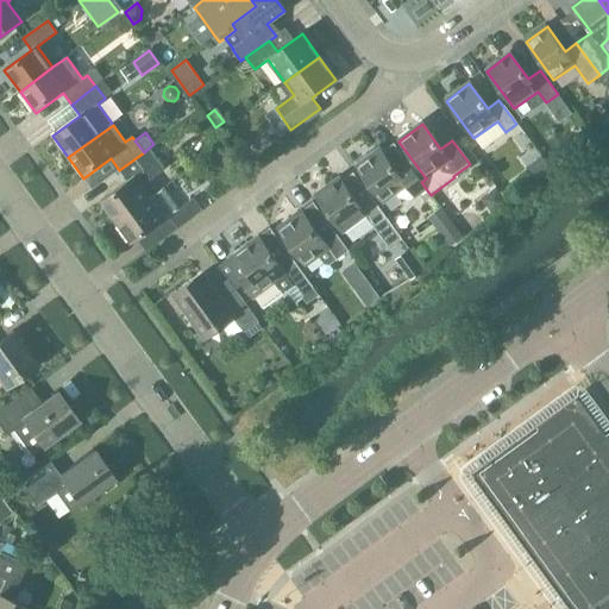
[(281,133),(275,137),(274,144),(277,150),(287,143),(281,133)]
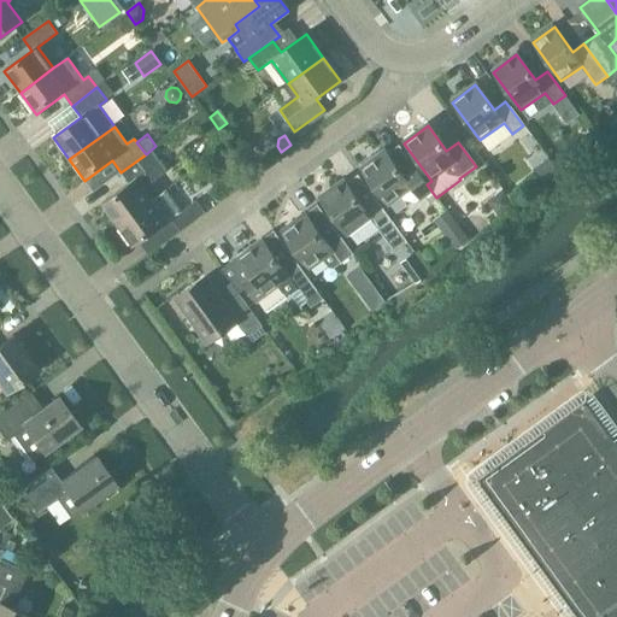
[(551,159),(562,175),(581,160),(570,145),(551,159)]
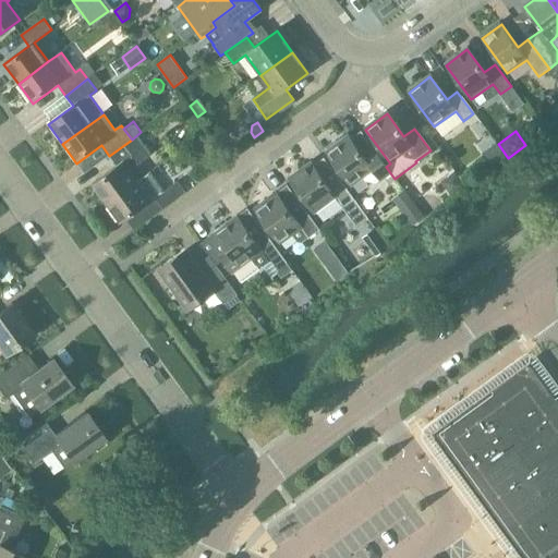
[(118,167),(92,185),(107,205),(137,182),(130,171),(152,155),(137,135),(132,140),(109,156),(118,167)]
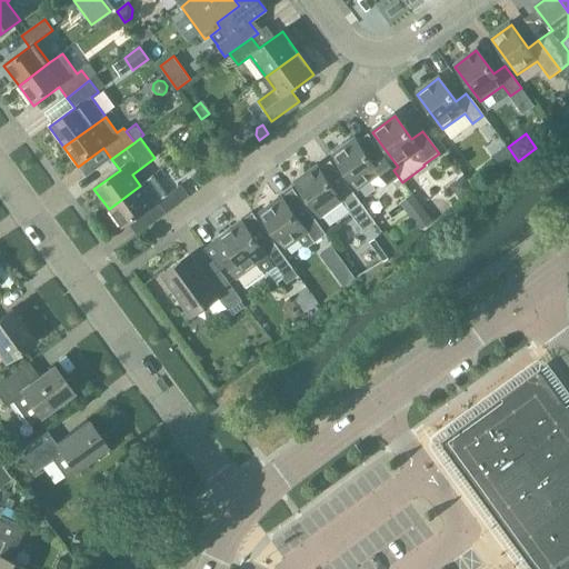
[(371,162),(355,139),(332,156),(358,191),(369,182),(371,186),(383,188),(399,178),(393,170),(382,155),(371,162)]
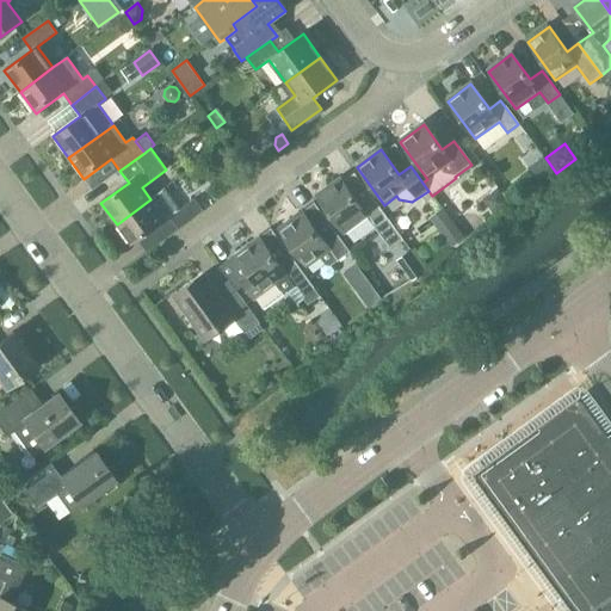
[(542,158),(528,168),(536,179),(550,168),(542,158)]
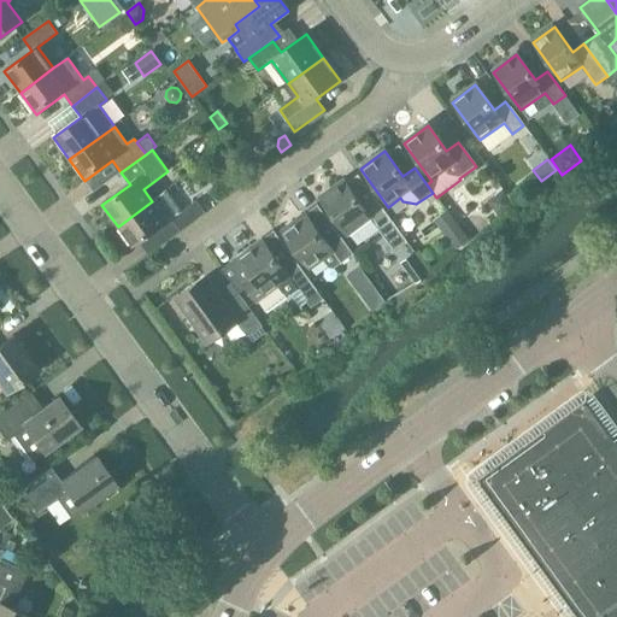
[(378,230),(380,231),(392,223),(374,198),(362,206),(344,182),(319,199),(347,238),(350,236),(353,242),(362,244),(378,230)]
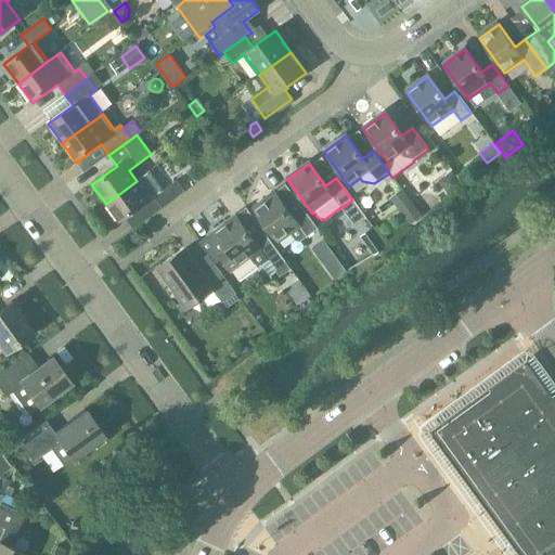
[(106,204),(119,223),(151,201),(155,197),(154,197),(162,192),(147,173),(137,181),(106,204)]
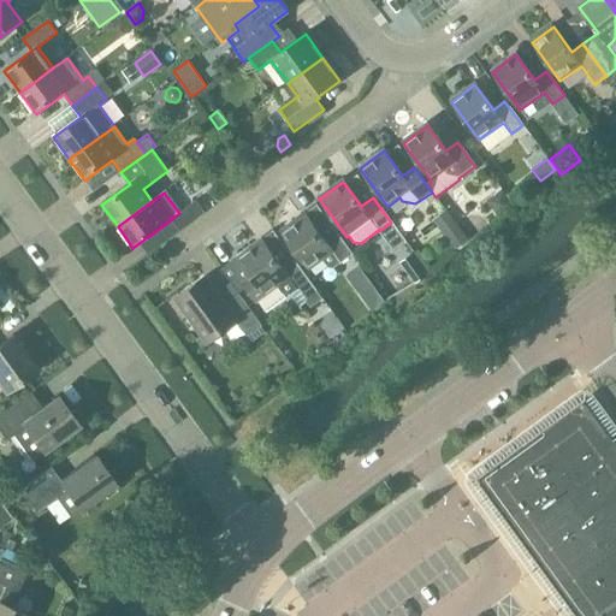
[(179,213),(171,219),(172,219),(181,231),(205,213),(196,201),(179,213)]
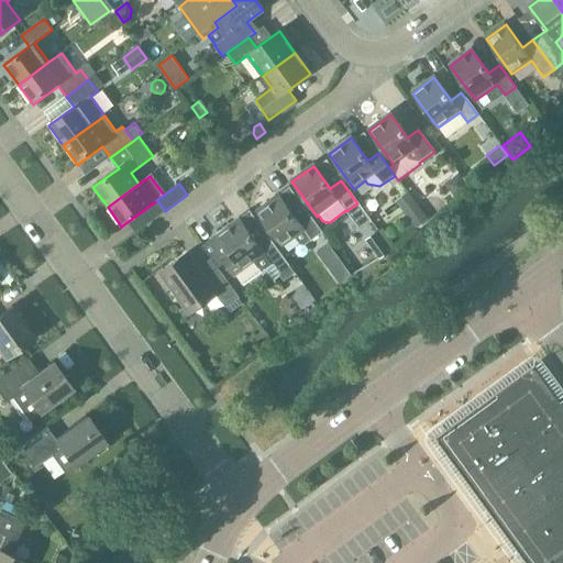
[(296,220),(278,197),(257,212),(283,247),(295,239),(300,246),(305,247),(322,234),(306,211),(296,220)]
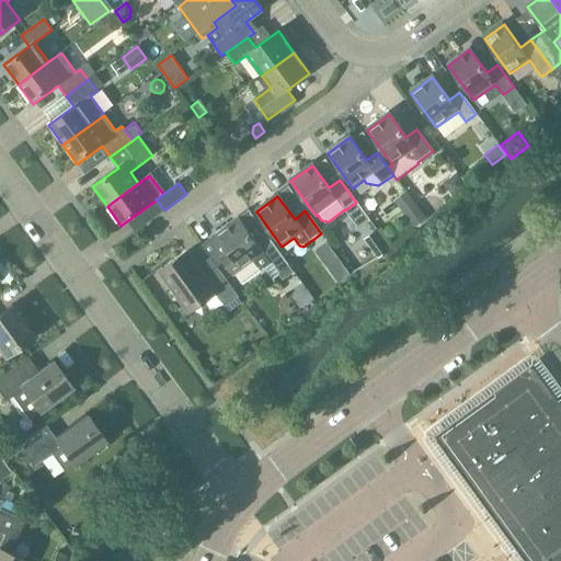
[(425,218),(418,208),(408,215),(415,225),(425,218)]
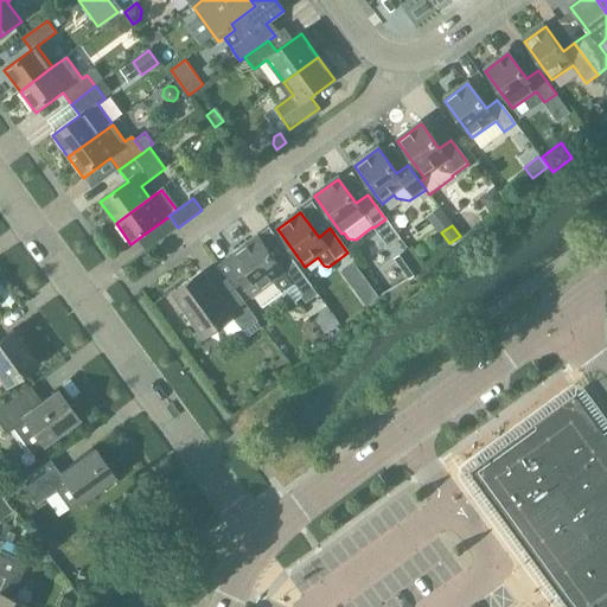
[(381,249),(400,240),(394,228),(375,238),(381,249)]
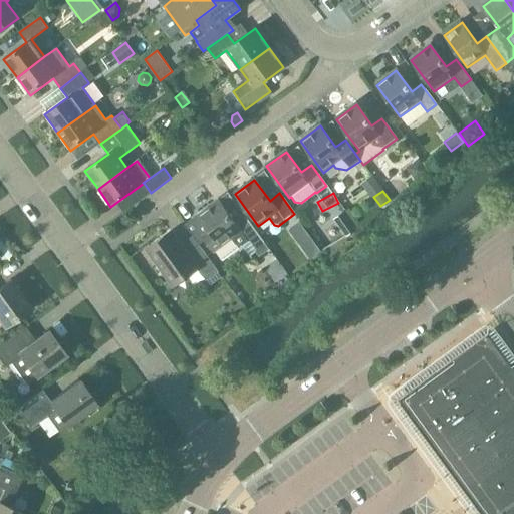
[(199,217),(185,227),(198,245),(200,247),(205,243),(213,254),(232,240),(236,245),(242,246),(248,243),(255,252),(265,245),(243,215),(233,222),(218,202),(198,216),(199,217)]
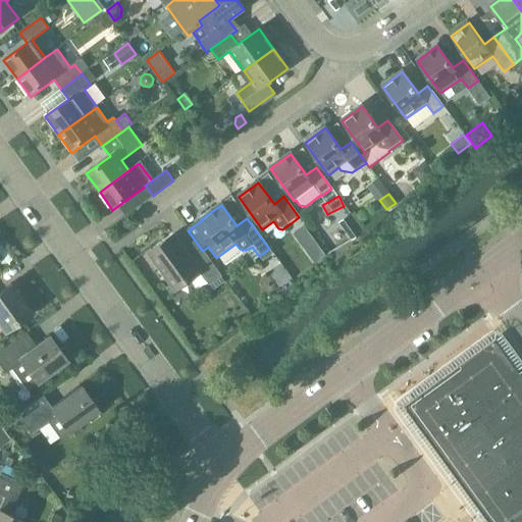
[(352,241),(363,233),(351,216),(341,224),(352,241)]
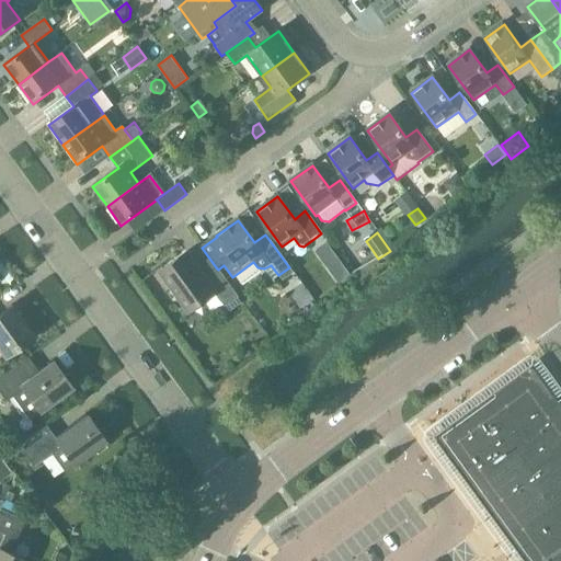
[(204,276),(189,255),(162,274),(189,311),(215,293),(226,307),(238,298),(218,270),(216,267),(204,276)]
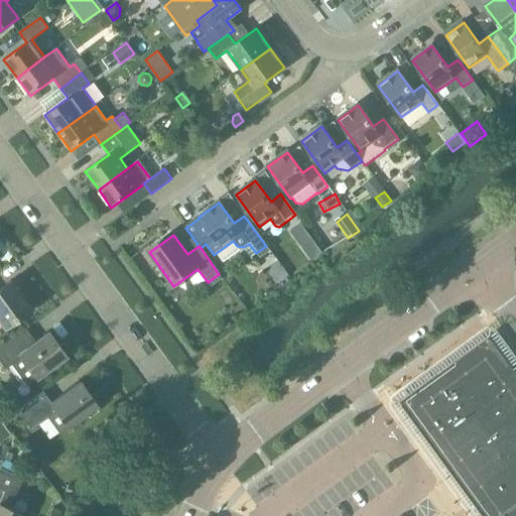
[(312,241),(302,248),(312,261),(321,254),(312,241)]
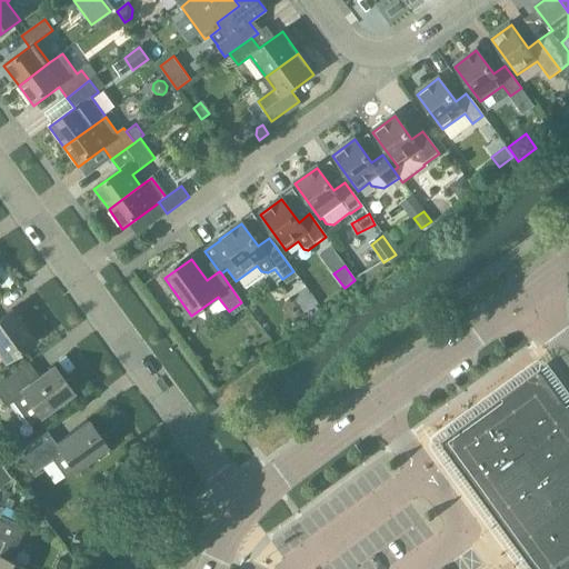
[(35,341),(11,310),(0,318),(0,356),(5,362),(35,341)]
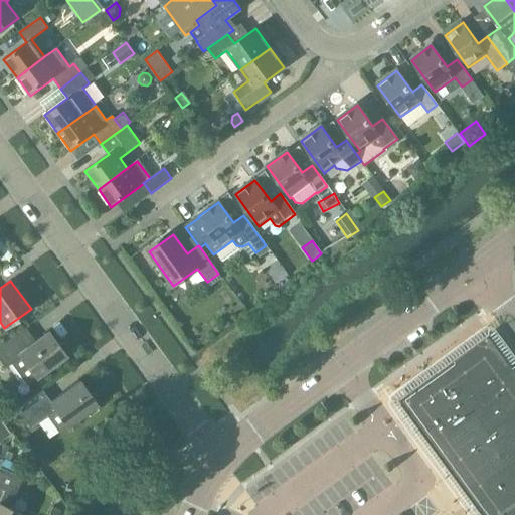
[(65,356),(48,332),(35,341),(25,328),(0,346),(0,361),(4,367),(11,362),(26,384),(65,356)]
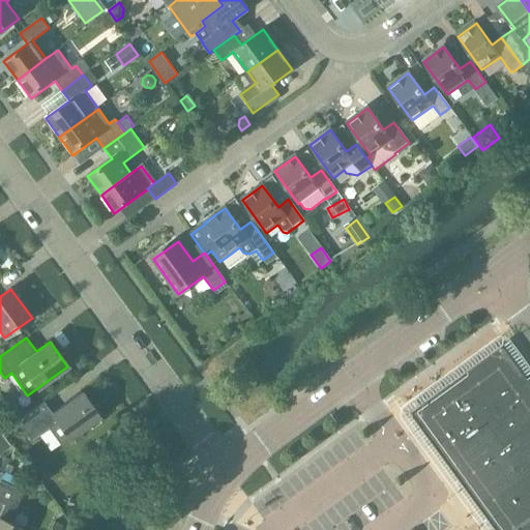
[(529,529),(529,382),(502,346),(466,373),(411,413),(496,529),(529,529)]
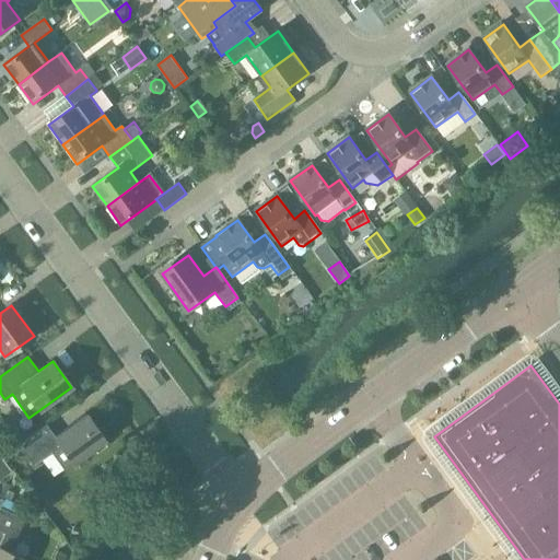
[(105,441),(85,415),(55,436),(46,424),(18,444),(33,466),(60,446),(73,464),(105,441)]
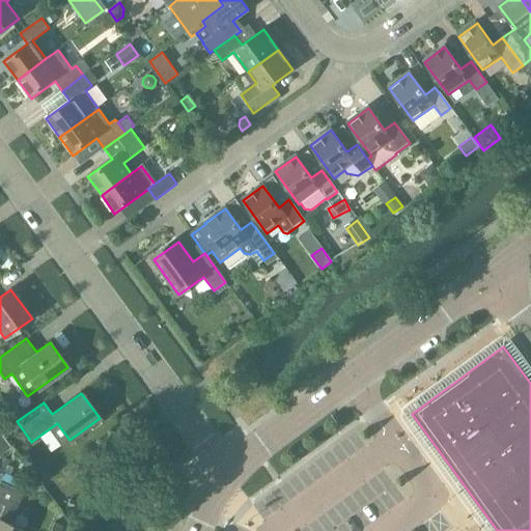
[(0,454),(10,447),(0,434),(0,454)]
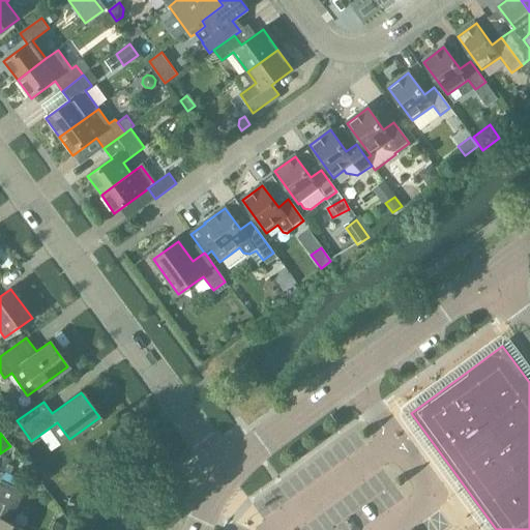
[(51,474),(42,462),(32,470),(41,481),(51,474)]
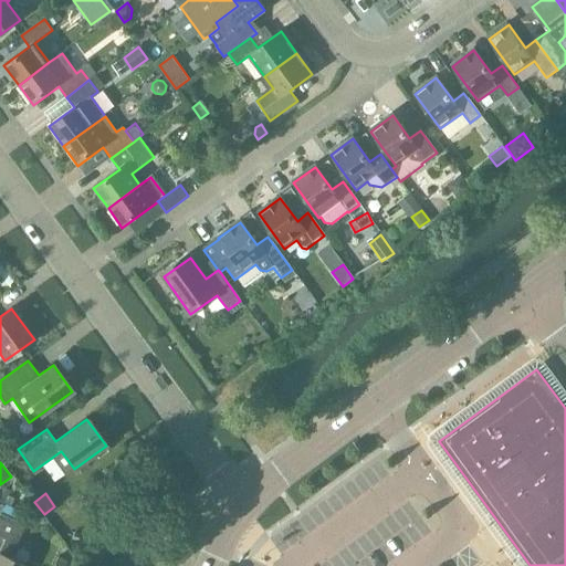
[(0,512),(0,565),(22,565),(23,564),(9,557),(24,524),(0,512)]
